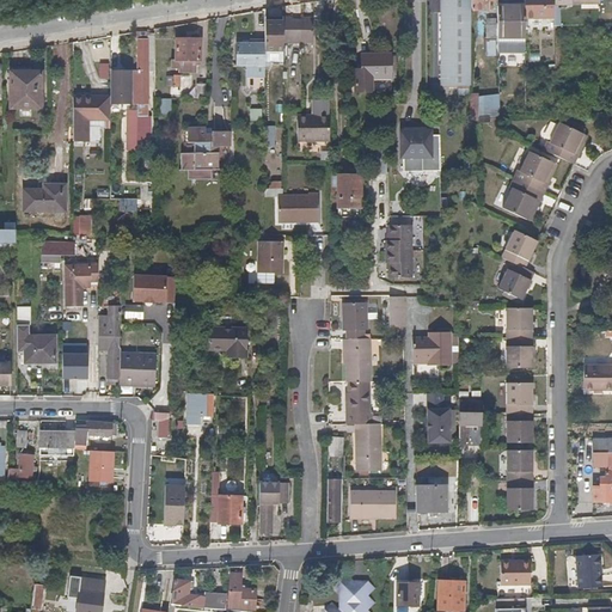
[(467,0),(441,0),(441,81),(469,81),(467,0)]
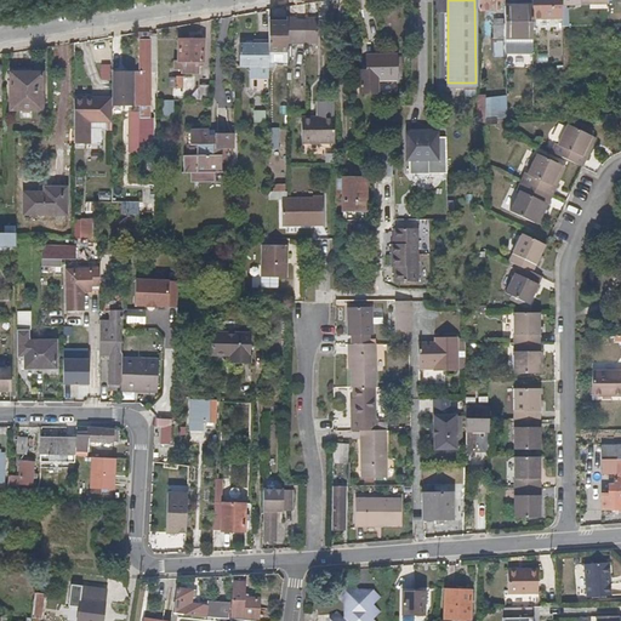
[(478,0),(479,13),(485,13),(485,9),(495,9),(495,0),(478,0)]
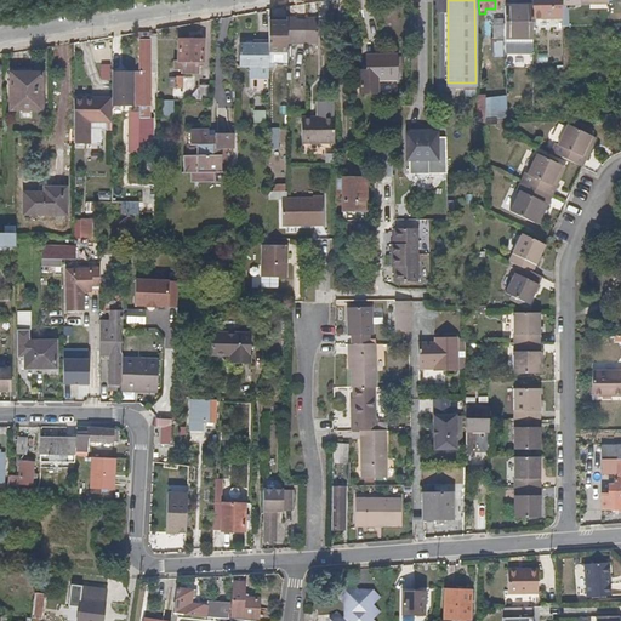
[(530,0),(530,4),(531,7),(531,18),(562,18),(562,5),(562,0),(530,0)]
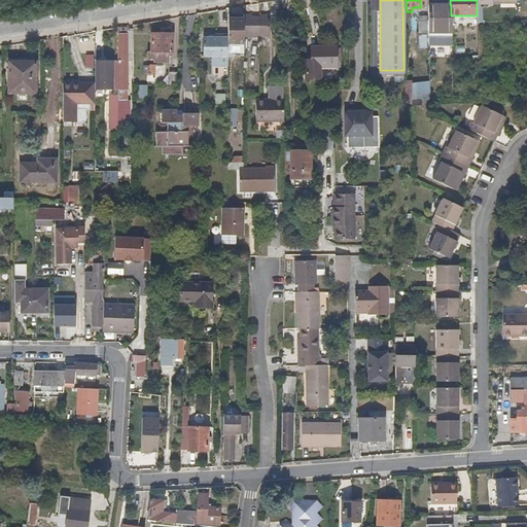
[(450,3),(428,3),(428,11),(428,20),(428,33),(451,32),(451,28),(451,15),(451,6),(450,3)]
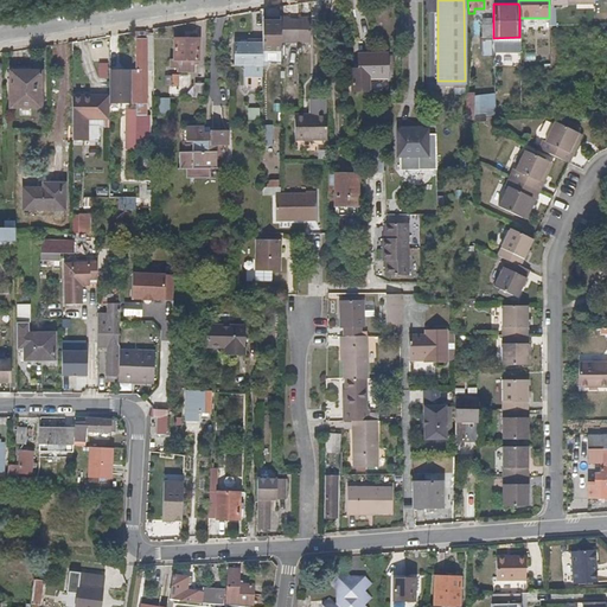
[(280,16),(261,17),(262,40),(262,46),(281,46),(280,38),(289,38),(289,40),(299,40),(299,19),(291,19),(289,18),(280,18),(280,16)]
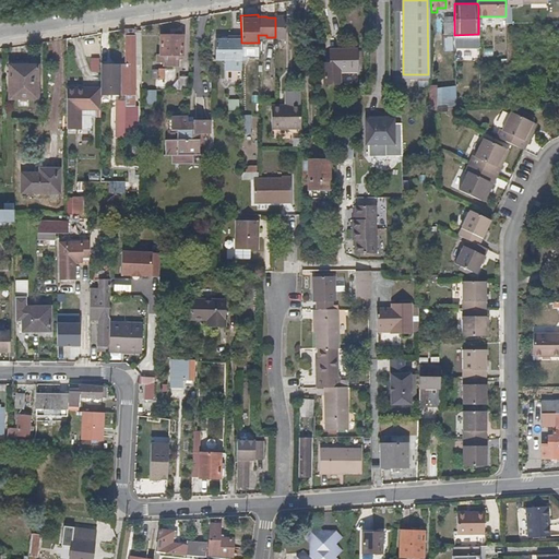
[(275,16),(275,18),(275,37),(275,38),(286,38),(286,16),(275,16)]
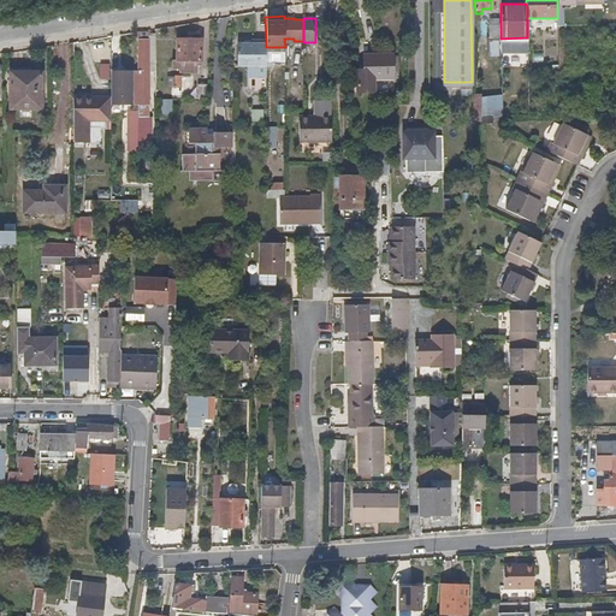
[(501,39),(501,23),(498,24),(498,18),(490,18),(490,54),(501,54),(501,39)]
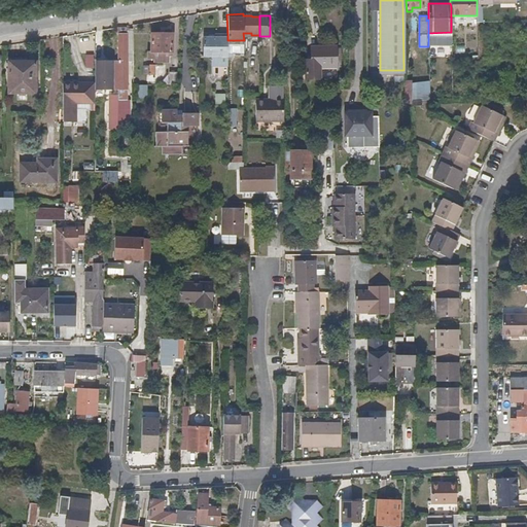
[(124,26),(117,27),(117,61),(117,62),(127,61),(132,61),(132,29),(127,29),(127,25),(124,26)]
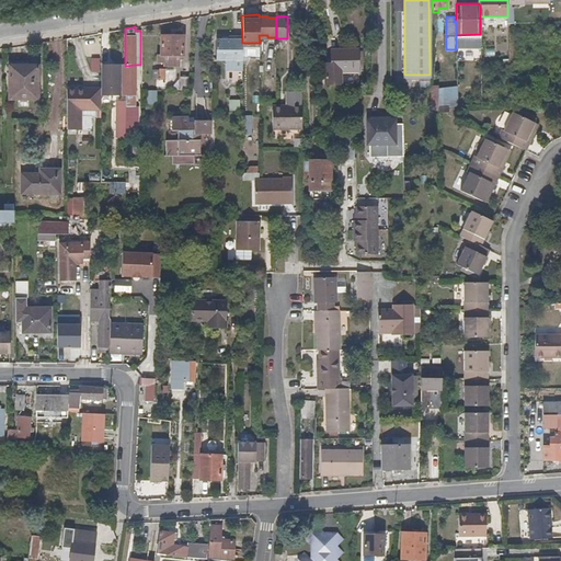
[(156,55),(156,63),(164,64),(164,66),(180,67),(180,59),(183,59),(184,35),(161,35),(161,55),(156,55)]
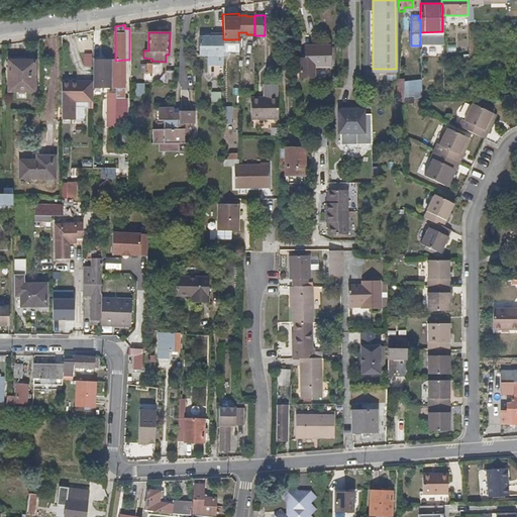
[(199,35),(199,53),(208,53),(208,70),(209,72),(209,73),(211,74),(212,75),(213,75),(223,75),(223,39),(223,34),(199,35)]
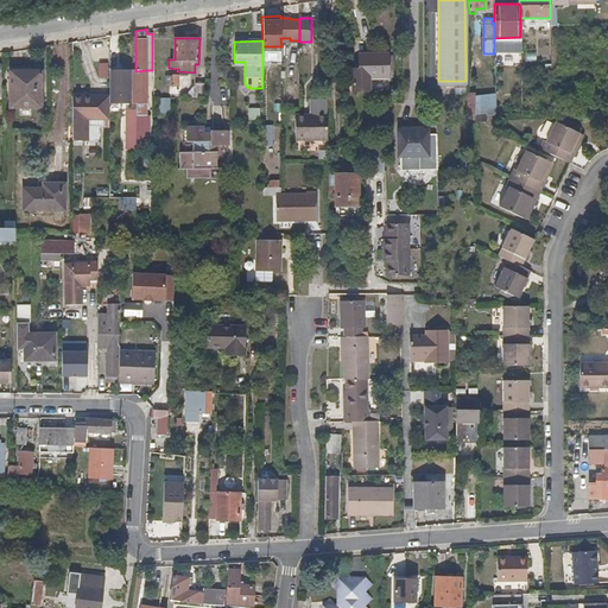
[(360,55),(361,69),(354,70),(354,92),(372,90),(371,77),(388,76),(387,54),(360,55)]
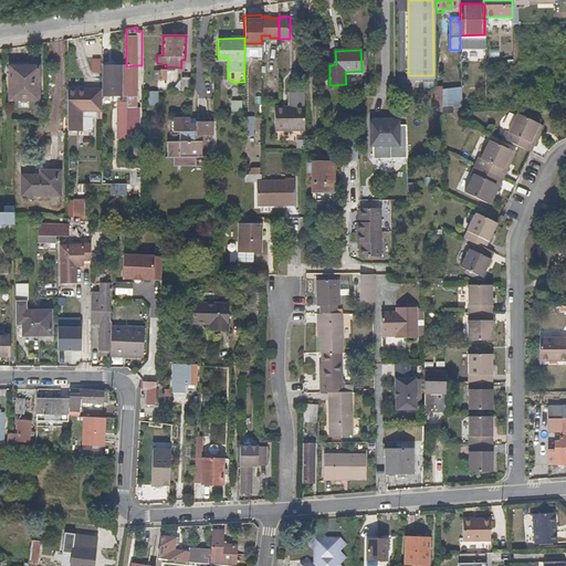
[(39,100),(39,65),(10,65),(10,98),(39,100)]
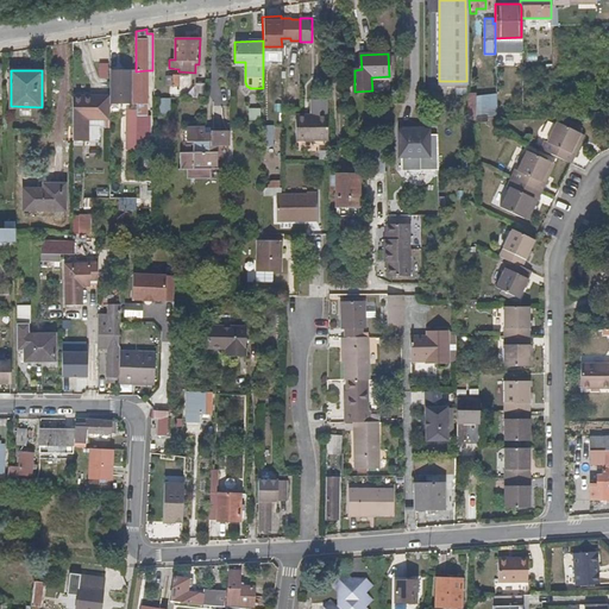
[(136,70),(110,70),(110,96),(110,102),(136,102),(136,111),(136,113),(146,113),(146,70),(136,71),(136,70)]
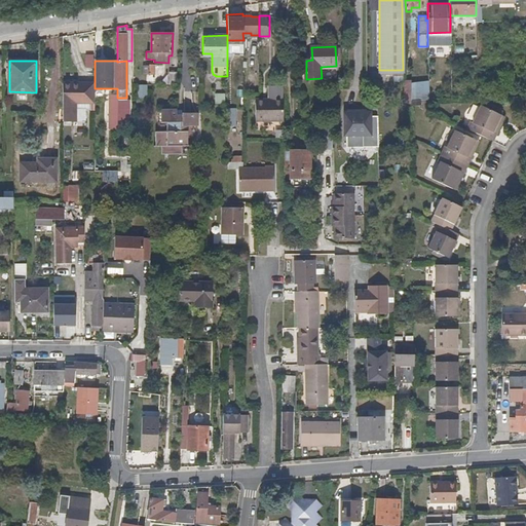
[(155,65),(144,64),(144,73),(155,74),(155,65)]
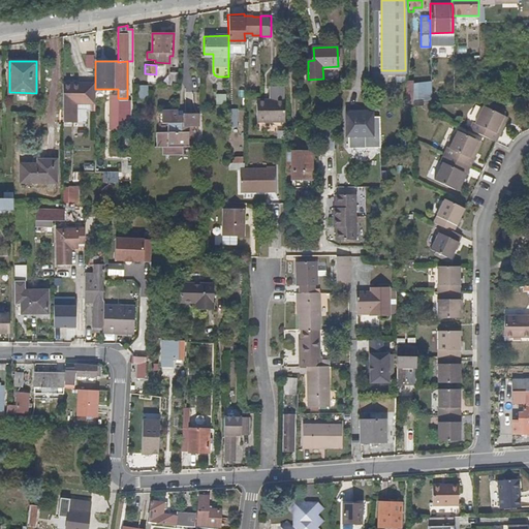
[(169,71),(169,84),(178,85),(178,71),(169,71)]
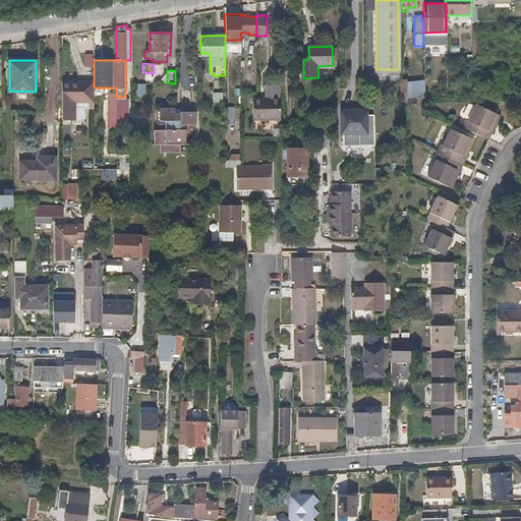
[(401,79),(400,100),(424,101),(425,80),(401,79)]
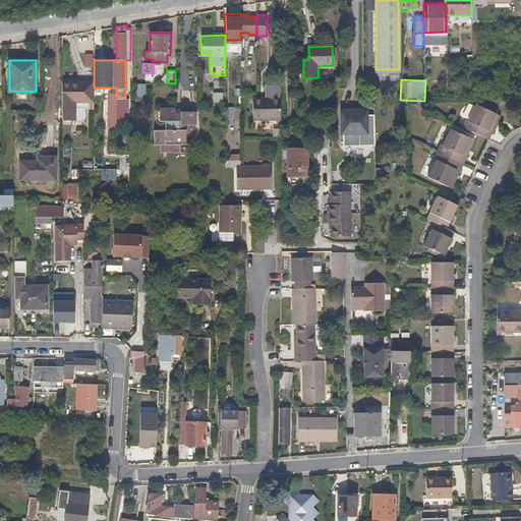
[(82,81),(62,81),(62,116),(62,118),(74,118),(74,101),(81,101),(82,82),(82,81)]
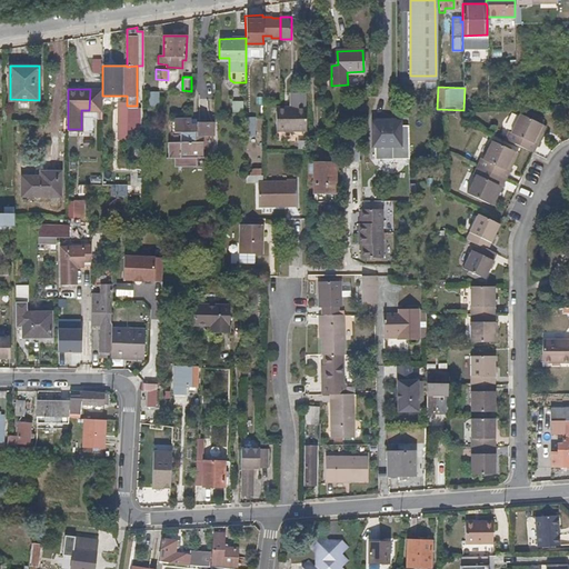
[(90,90),(89,110),(102,110),(102,99),(102,96),(102,90),(90,90)]
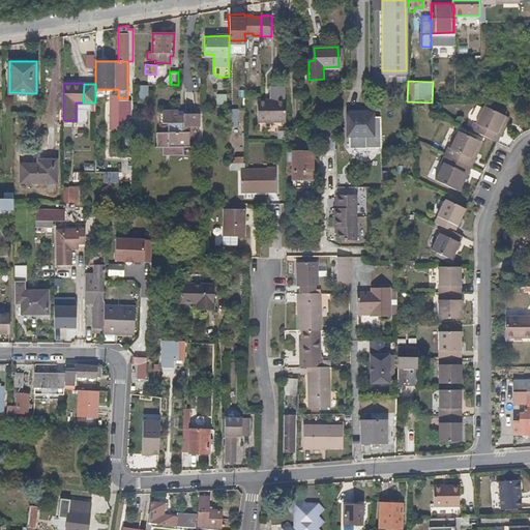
[(147,98),(148,85),(138,84),(138,98),(147,98)]
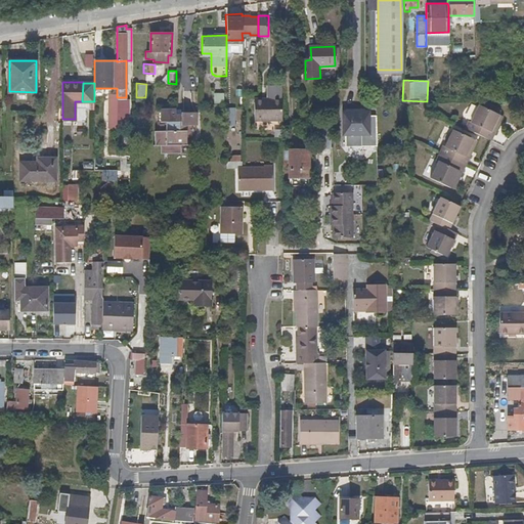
[(213,92),(213,102),(223,102),(223,92),(213,92)]
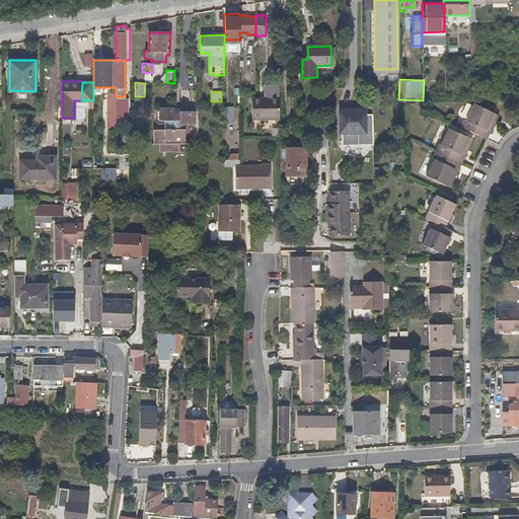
[(116,96),(116,94),(107,93),(107,127),(116,127),(116,96)]
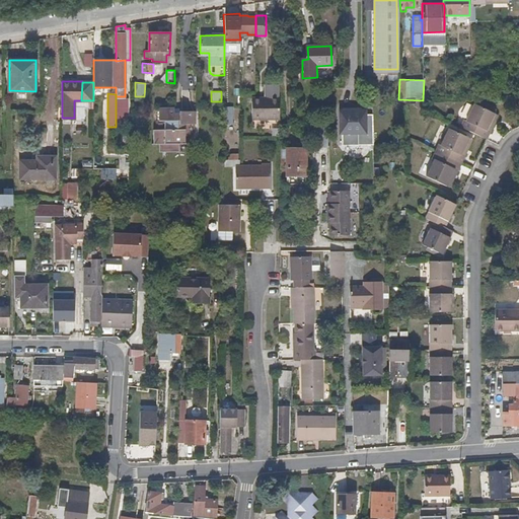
[(280,115),(280,93),(270,93),(270,97),(252,97),(252,115),(280,115)]
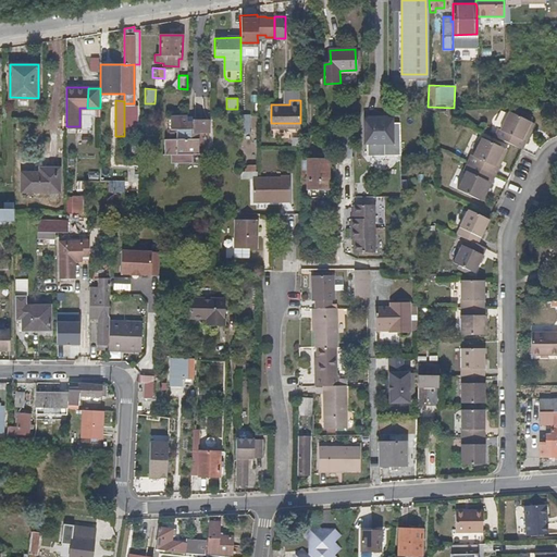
[(134,103),(124,103),(124,136),(124,156),(137,157),(137,108),(134,108),(134,103)]
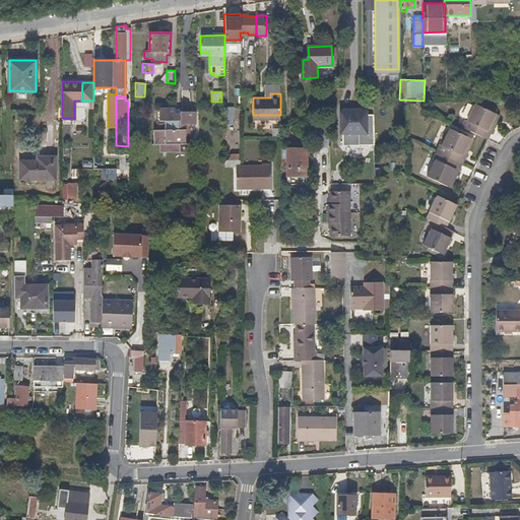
[(460,126),(486,139),(490,132),(485,130),(494,114),(473,103),(464,121),(462,120),(460,126)]
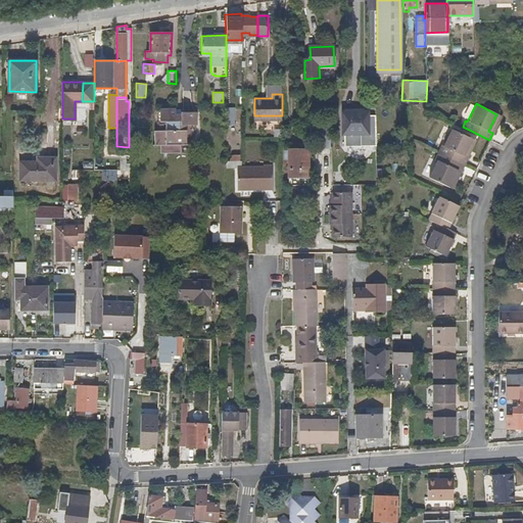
[(227,126),(236,126),(235,106),(227,107),(227,126)]
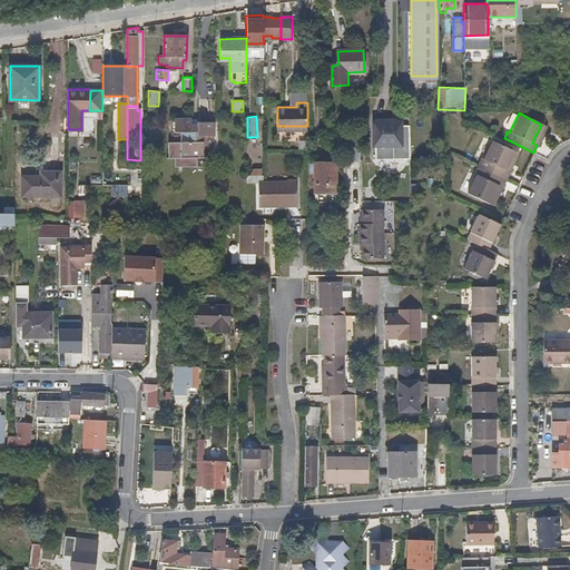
[(179,157),(179,164),(198,163),(197,153),(206,153),(206,140),(204,139),(204,134),(215,134),(215,120),(198,120),(198,123),(193,124),(192,117),(176,117),(176,130),(184,130),(184,140),(170,141),(172,157),(179,157)]
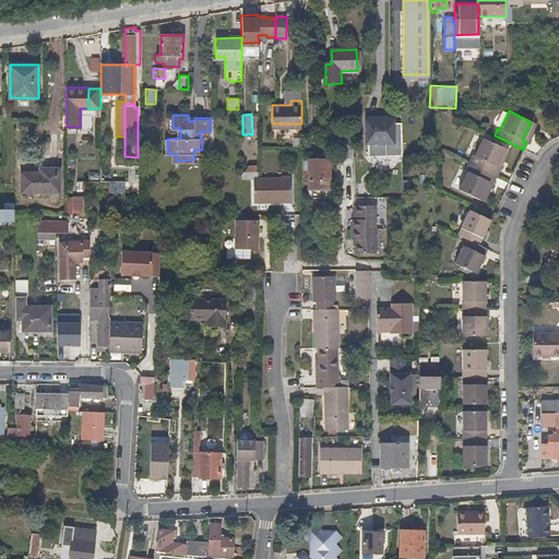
[(394,143),(393,118),(367,118),(367,143),(394,143)]
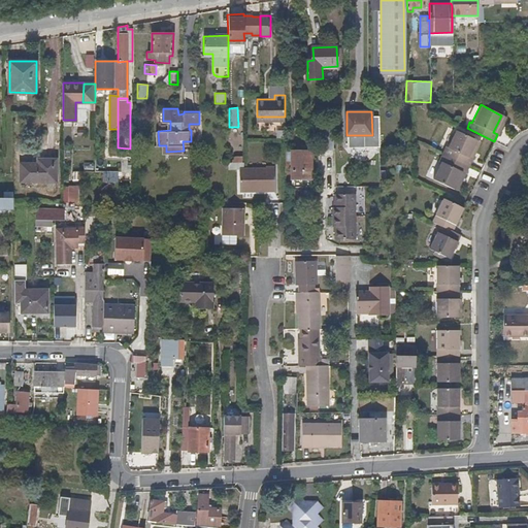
[(493,132),(497,134),(505,118),(501,116),(493,132)]
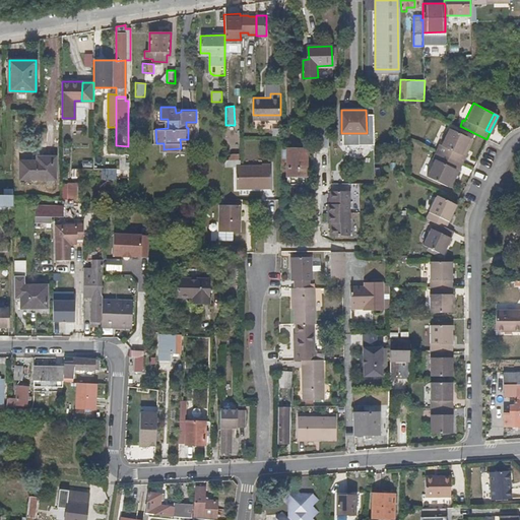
[(434,151),(460,165),(463,157),(460,156),(468,139),(448,129),(440,146),(438,145),(434,151)]
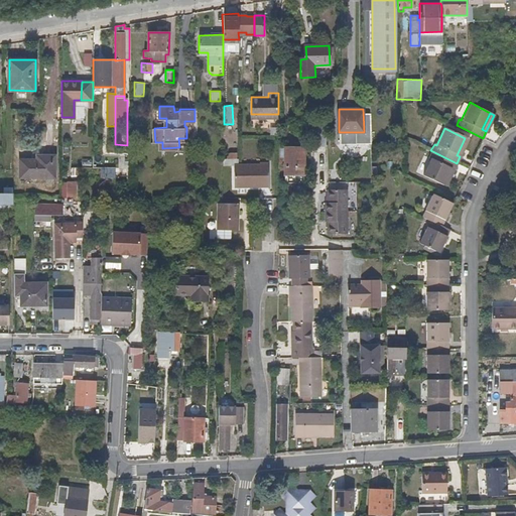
[(468,140),(465,138),(457,155),(460,156),(468,140)]
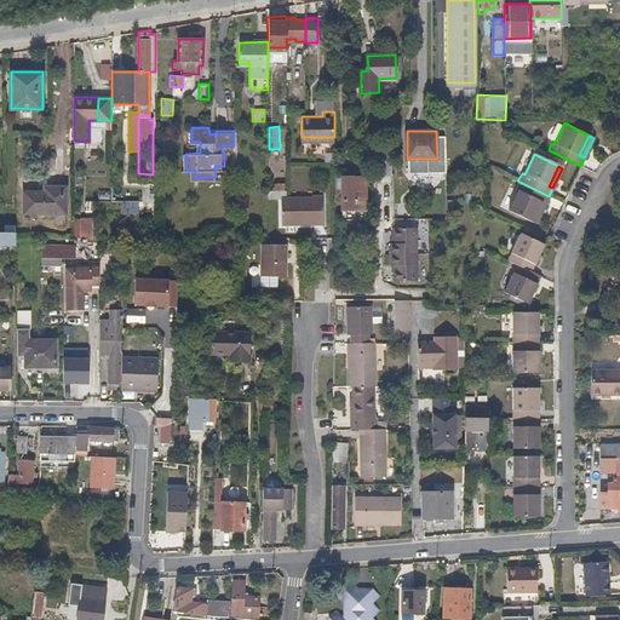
[(544,205),(549,196),(517,181),(514,190),(516,191),(507,211),(532,223),(540,204),(544,205)]
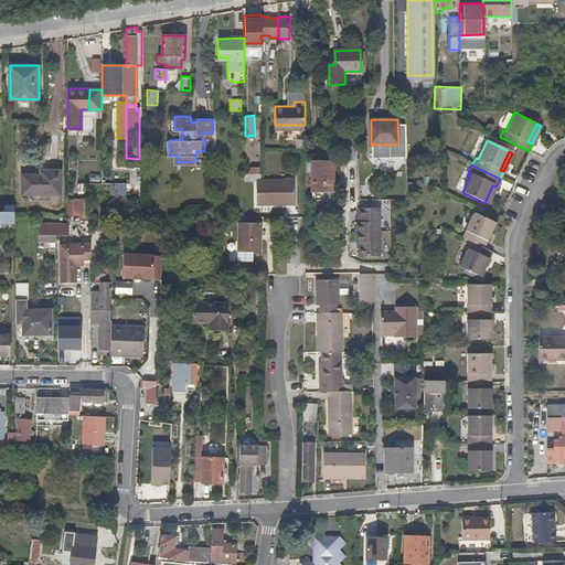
[(312,166),(312,194),(333,194),(333,166),(312,166)]
